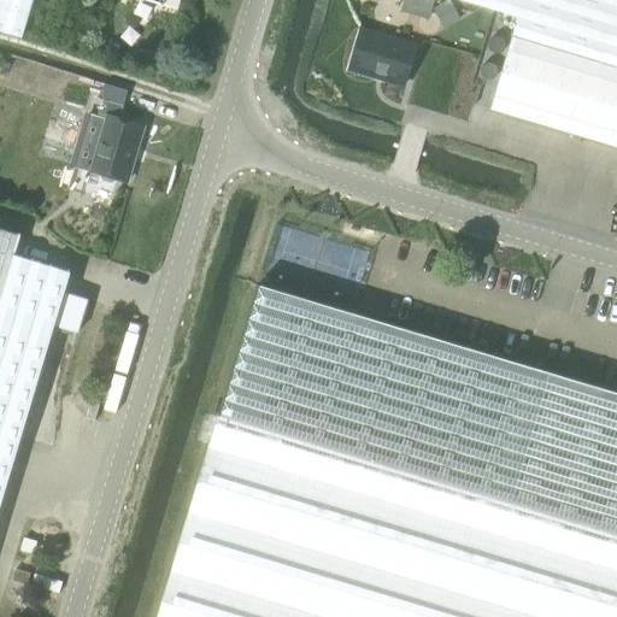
[(0,0),(0,31),(21,39),(31,0),(0,0)]
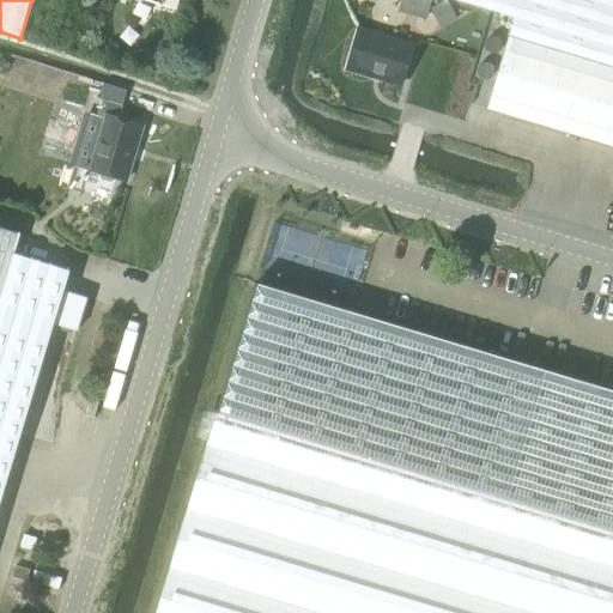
[(612,0),(455,0),(514,17),(508,36),(612,67),(612,0)]
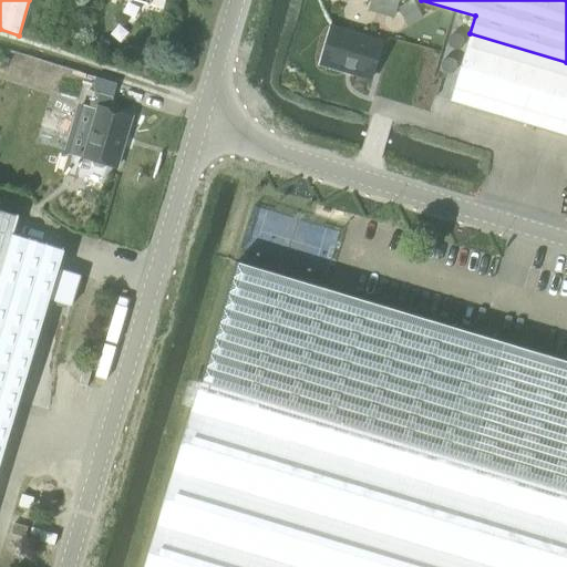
[(331,26),(319,64),(342,71),(343,68),(353,70),(353,72),(371,78),(382,41),(331,26)]
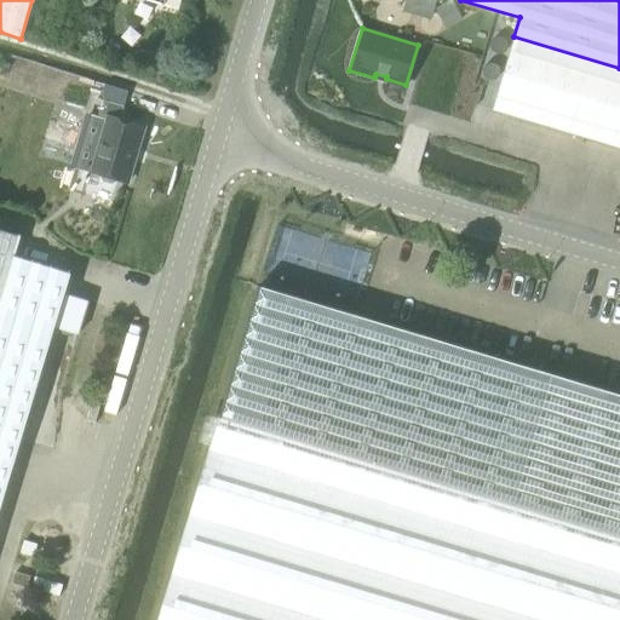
[(619,149),(619,68),(514,36),(492,110),(619,149)]
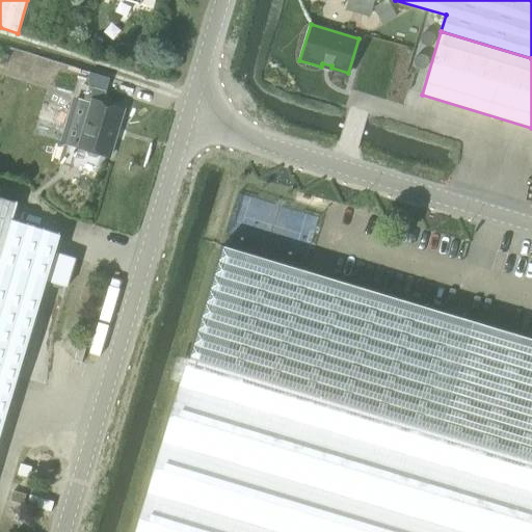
[(109,157),(123,109),(102,103),(105,91),(87,86),(82,102),(89,104),(77,148),(84,150),(87,156),(96,158),(102,155),(109,157)]
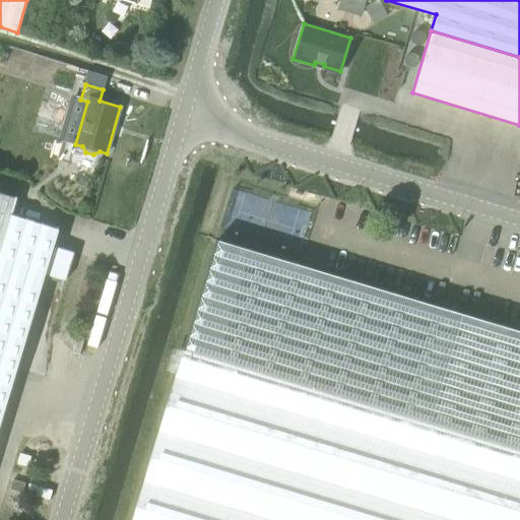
[(16,198),(0,193),(0,426),(45,275),(65,281),(73,253),(54,247),(59,230),(10,215),(16,198)]
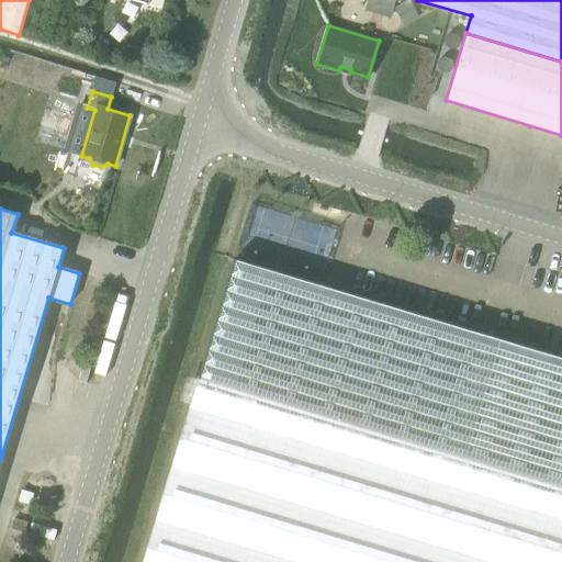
[(198,378),(142,561),(561,561),(561,358),(234,260),(198,378)]
